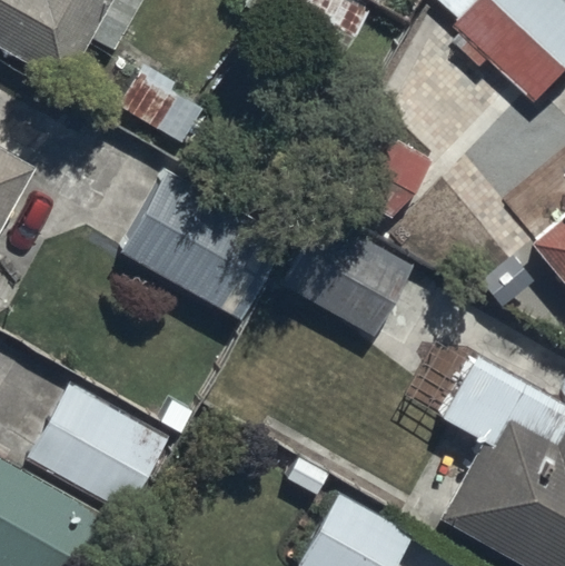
[(0,0),(0,49),(65,86),(92,37),(115,50),(142,0),(0,0)]
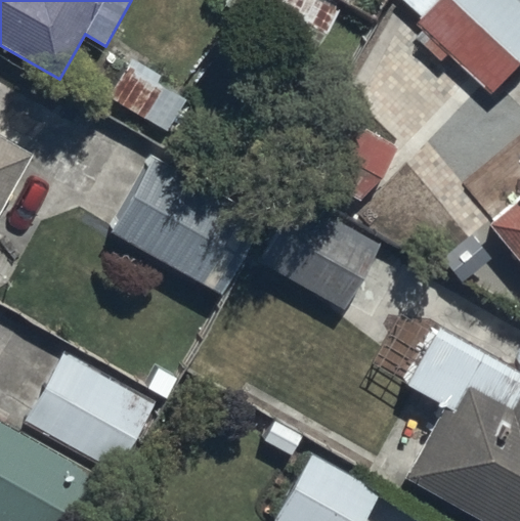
[(343,11),(322,0),(229,0),(227,4),(317,55),(343,11)]
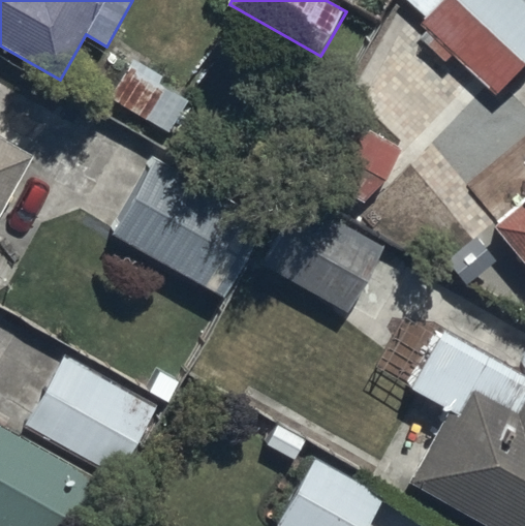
[(424,20),(504,92),(524,70),(524,0),(417,0),(430,12),(424,20)]
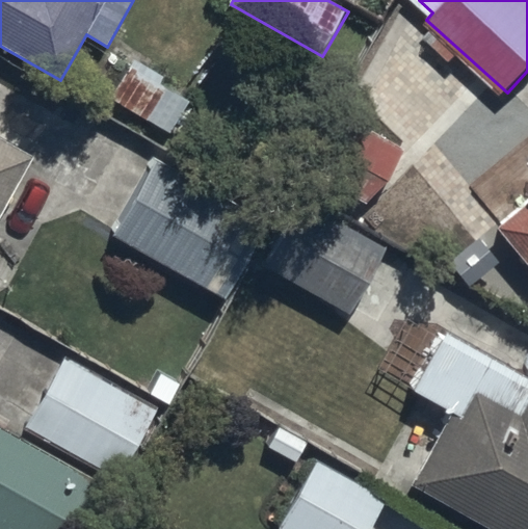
[(0,216),(31,156),(0,139),(0,216)]
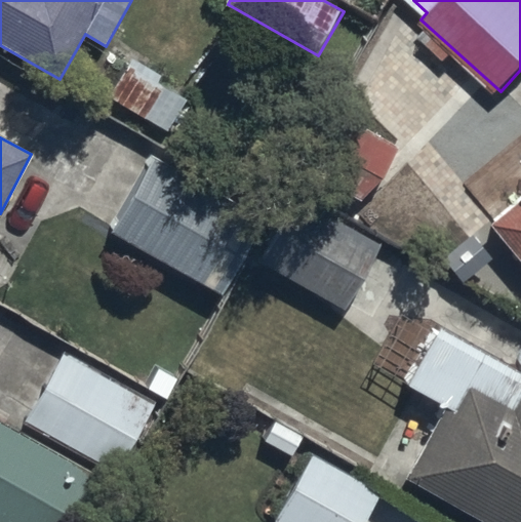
[(266,223),(151,157),(110,229),(225,294),(266,223)]
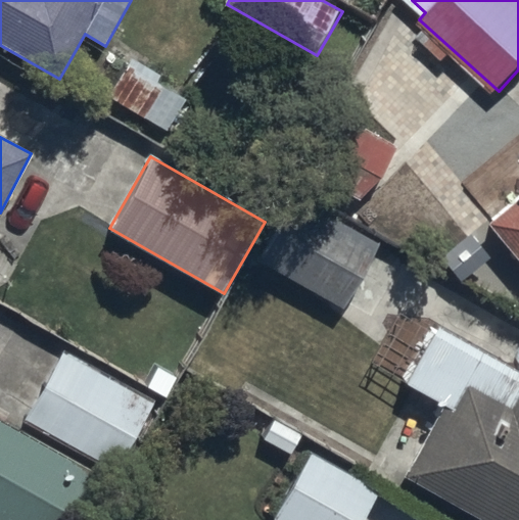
[(518,200),(489,225),(518,260),(518,200)]
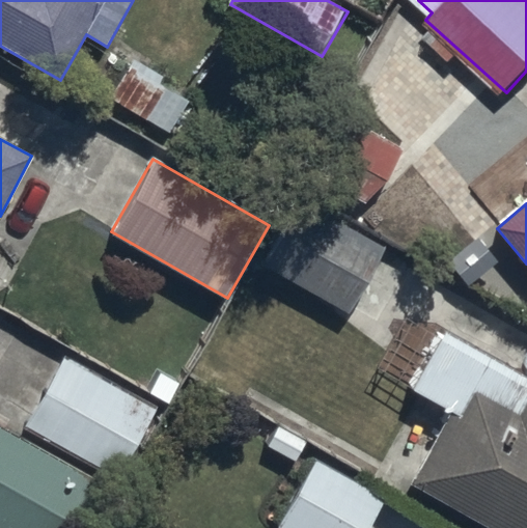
[(445,412),(407,480),(491,527),(526,527),(526,381),(444,334),(411,392),(445,412)]
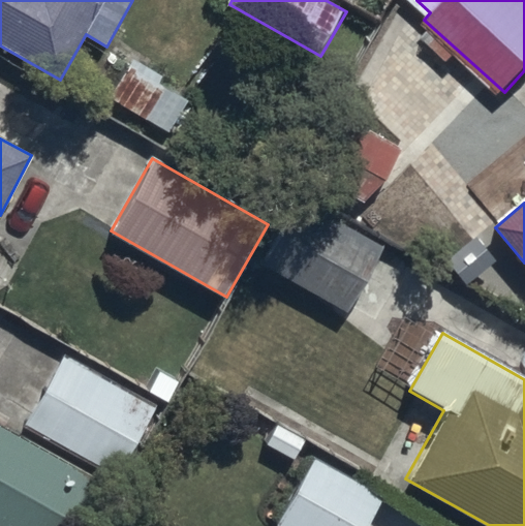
[(69,348),(27,426),(119,476),(161,399),(69,348)]
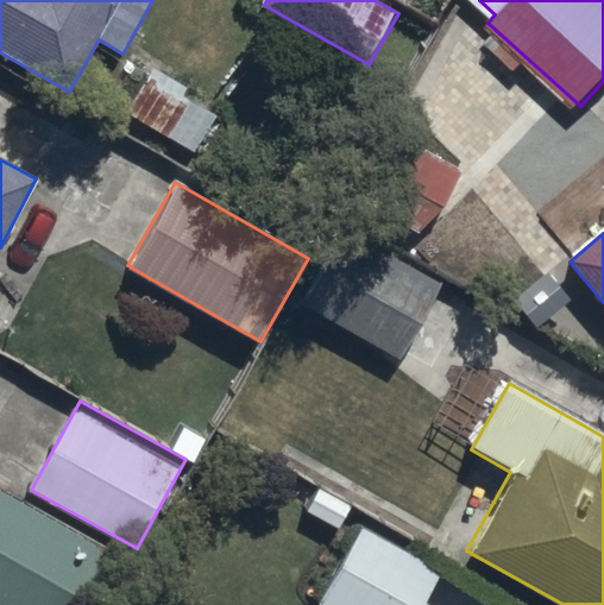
[(89,604),(117,556),(0,492),(0,604),(89,604)]
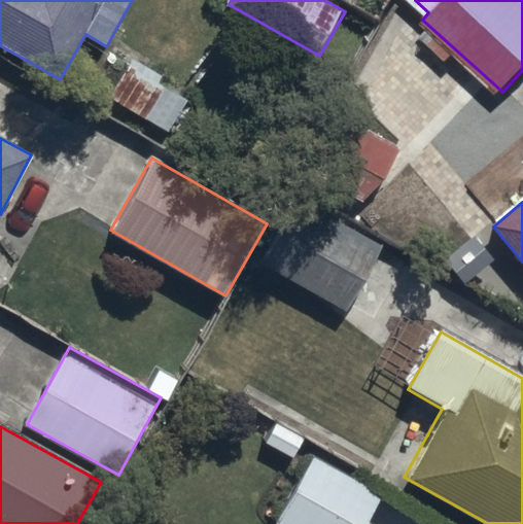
[(313,454),(273,522),(276,523),(365,523),(383,494),(313,454)]
